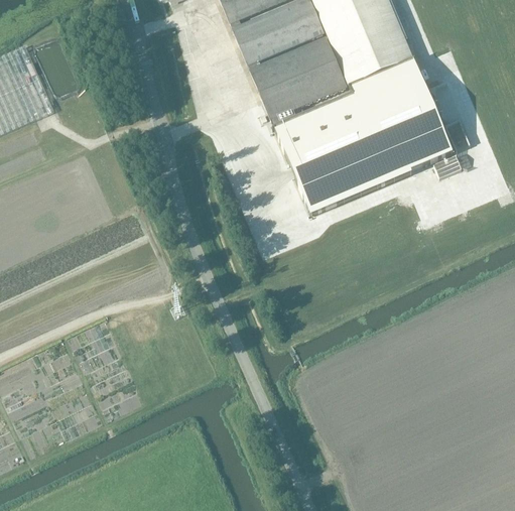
[(221,0),(231,21),(281,0),(221,0)]
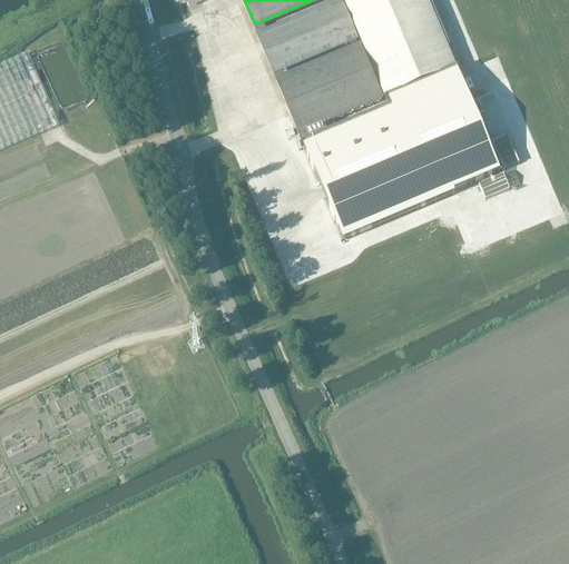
[(265,19),(255,23),(257,29),(273,71),(274,70),(276,75),(275,76),(300,130),(331,117),(383,95),(359,40),(287,70),(285,66),(357,36),(343,0),(326,0),(267,25),(265,19)]
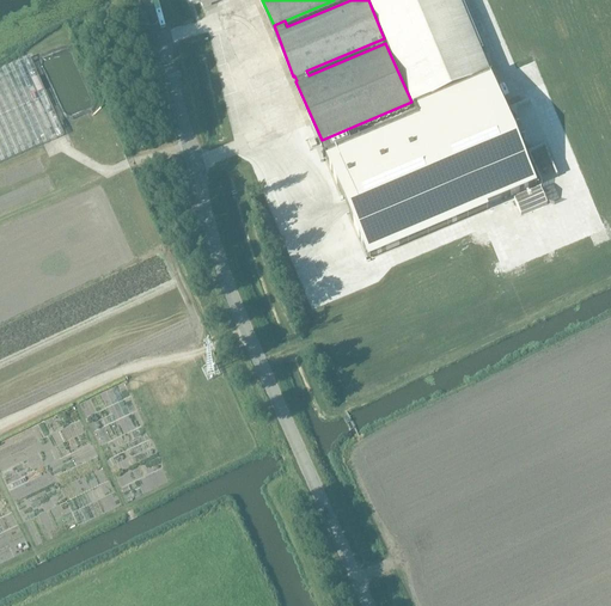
[(371,0),(414,101),(415,101),(492,68),(463,0),(371,0)]
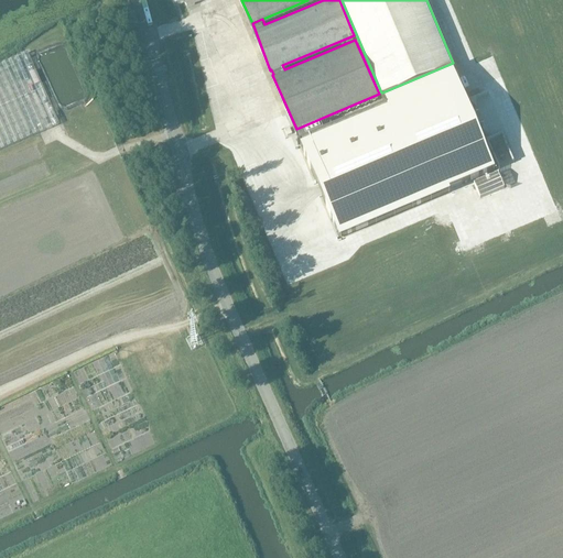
[(0,59),(0,145),(60,120),(28,47),(0,59)]
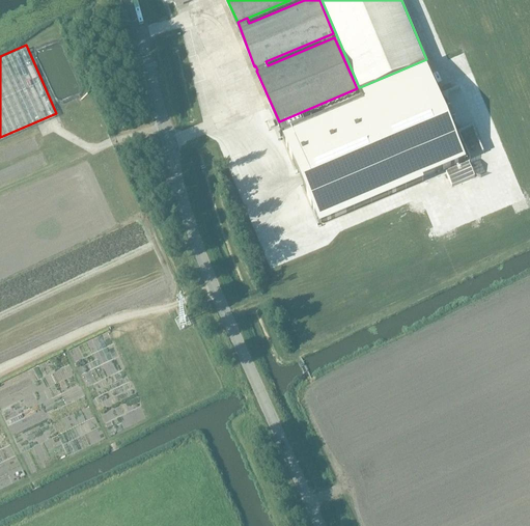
[(308,109),(279,121),(281,128),(279,129),(281,132),(283,131),(321,220),(467,155),(426,59),(360,87),(363,95),(312,116),(308,109)]
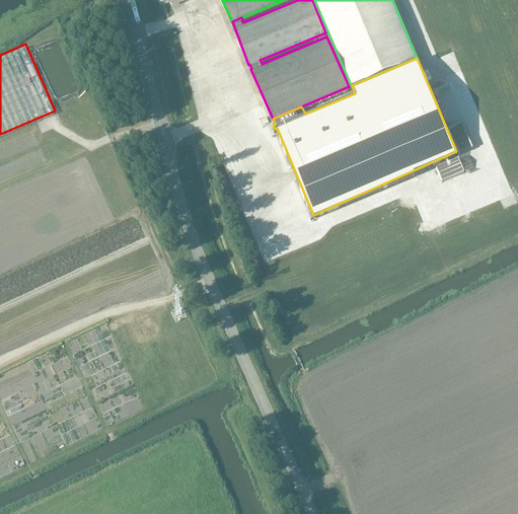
[(270,217),(250,222),(253,232),(265,229),(266,234),(278,230),(281,243),(289,241),(284,224),(291,222),(287,205),(269,211),(270,217)]
